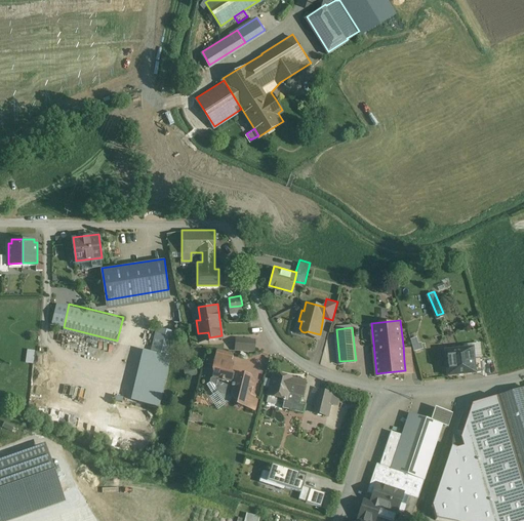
[(255,336),(237,335),(236,348),(254,349),(255,336)]
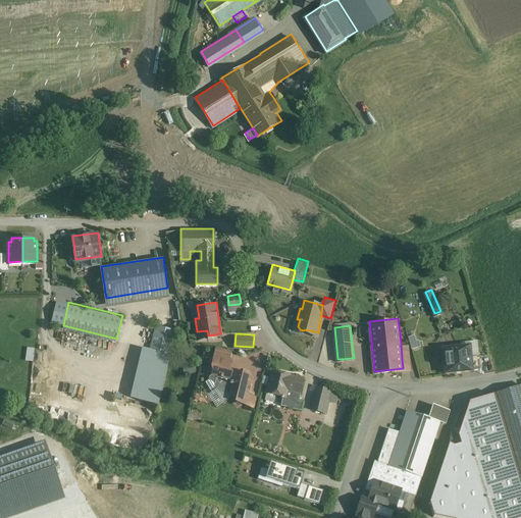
[(132,342),(118,398),(156,407),(169,350),(132,342)]
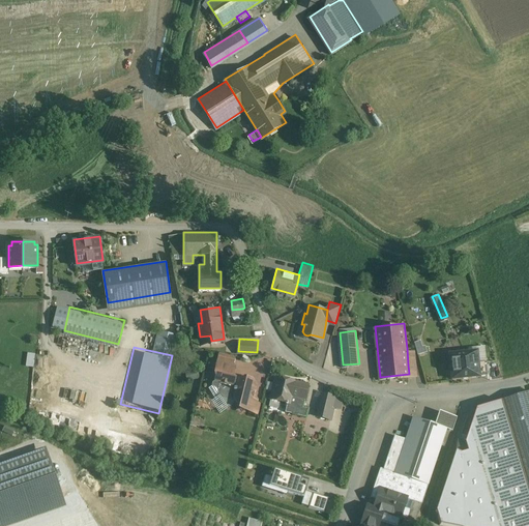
[(414,348),(407,348),(408,364),(415,363),(414,348)]
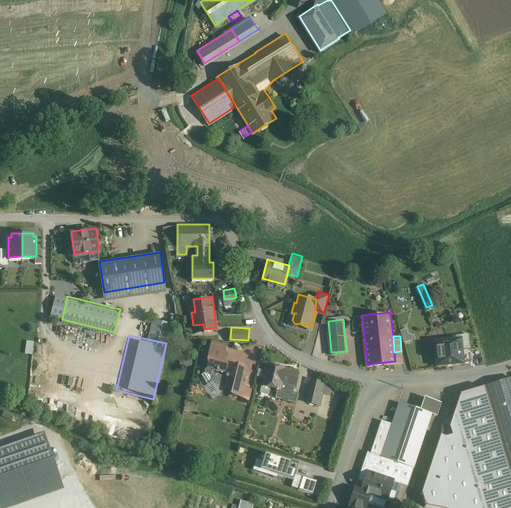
[(461,336),(435,339),(437,364),(464,361),(462,348),(461,336)]
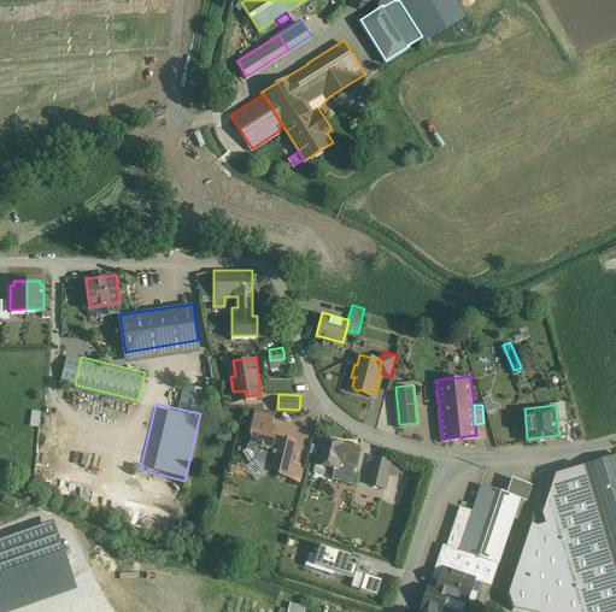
[(42,423),(45,407),(35,406),(33,422),(42,423)]
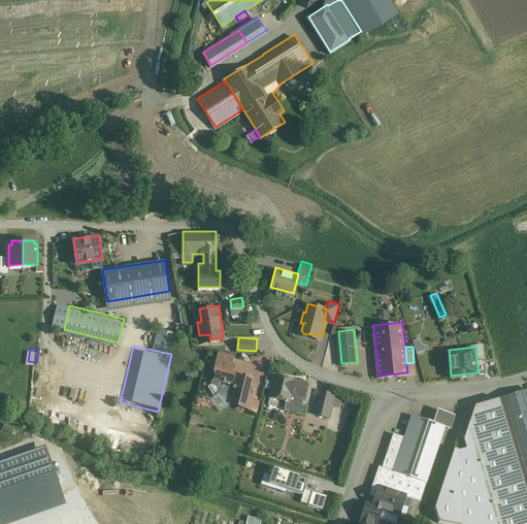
[(485,358),(476,359),(479,372),(486,371),(485,358)]
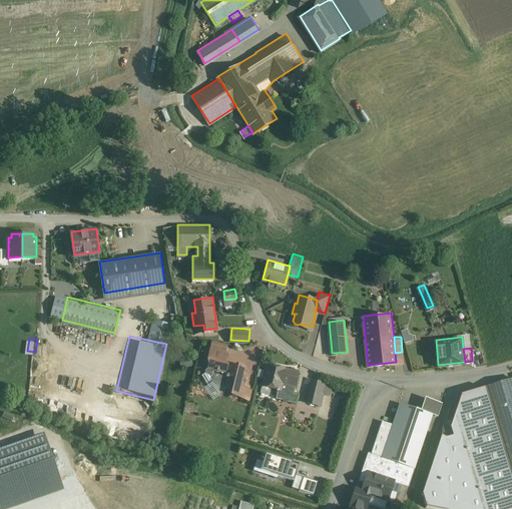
[(227,353),(210,349),(208,359),(209,362),(208,366),(213,367),(212,373),(215,378),(214,382),(220,390),(227,386),(228,388),(243,391),(245,385),(248,371),(245,365),(236,364),(236,366),(227,364),(225,362),(227,353)]
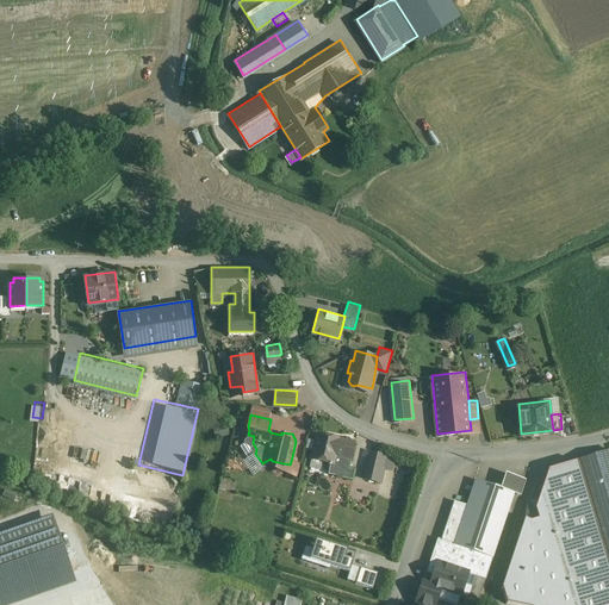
[(356,440),(318,430),(311,456),(323,459),(331,461),(333,453),(342,455),(337,473),(353,476),(355,467),(350,466),(352,457),(352,456),(356,440)]
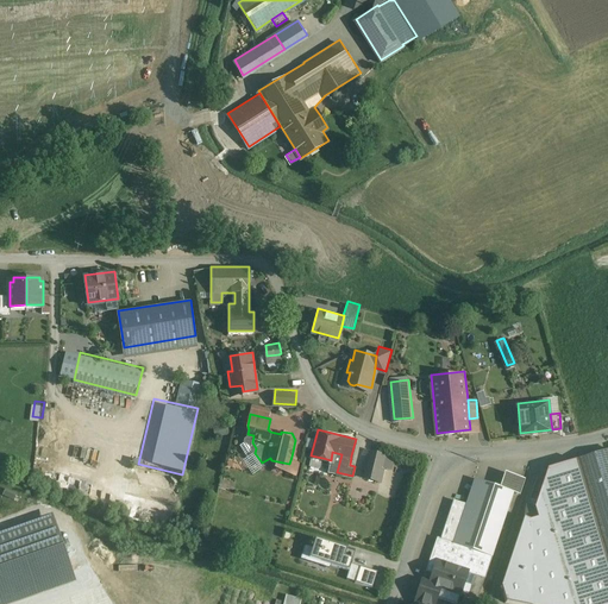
[(254,435),(248,434),(245,436),(244,441),(240,442),(250,457),(255,453),(256,448),(252,442),(254,435)]
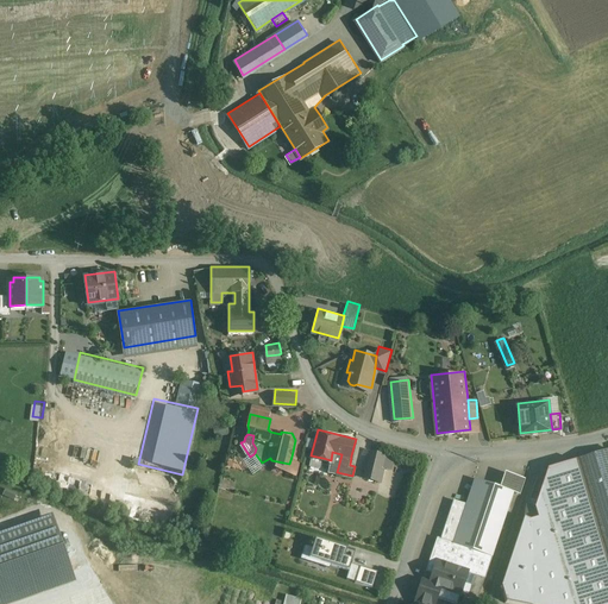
[(607,448),(551,466),(538,505),(541,515),(533,517),(525,515),(502,584),(506,599),(532,603),(607,603),(607,448)]
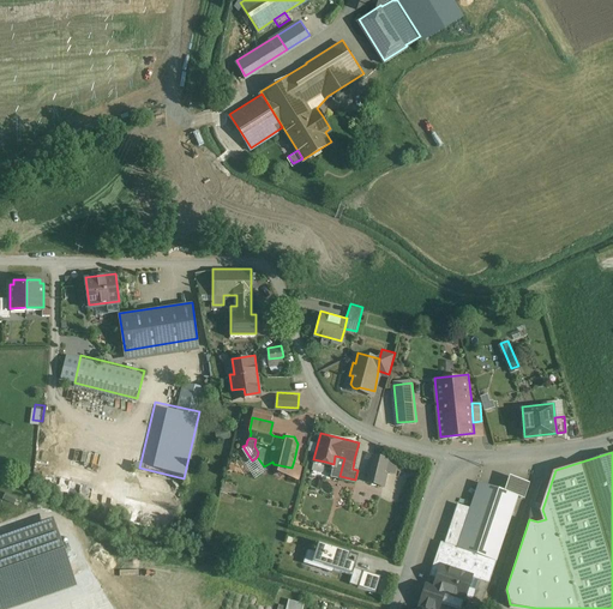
[(390,457),(373,453),(367,478),(384,483),(390,457)]
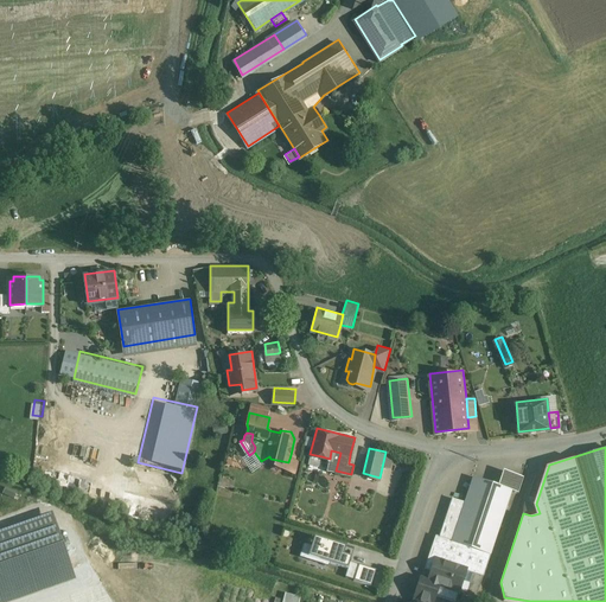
[(321,456),(311,454),(307,466),(319,468),(321,456)]
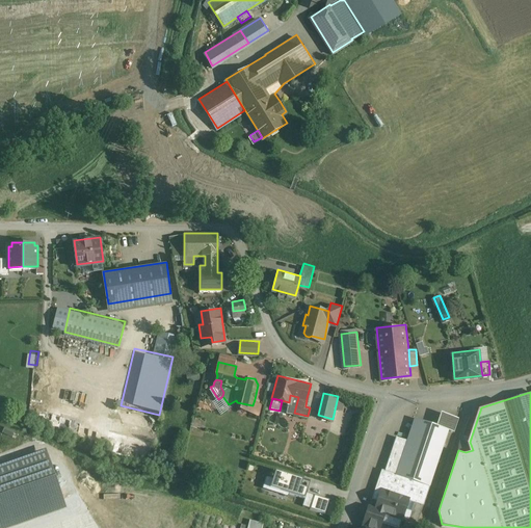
[(262,400),(255,399),(253,405),(251,411),(259,412),(262,400)]
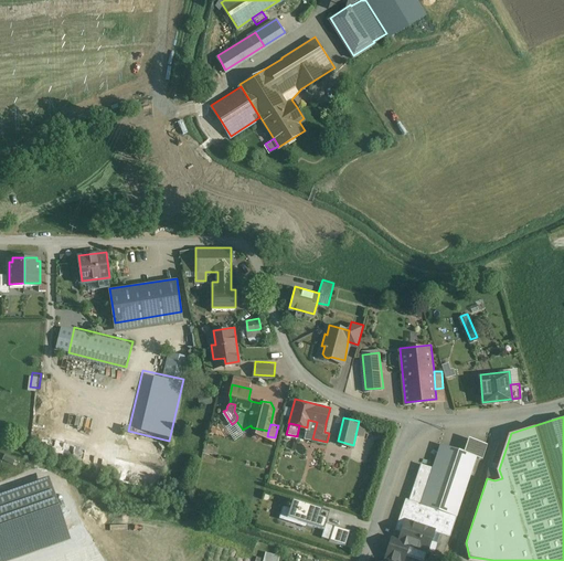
[(488,442),(469,435),(464,451),(477,455),(483,457),(488,442)]
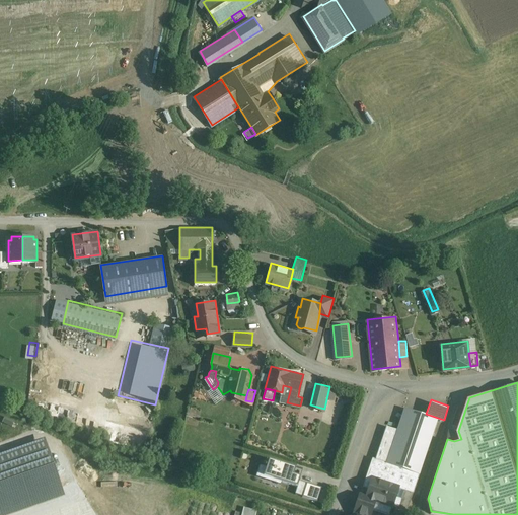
[(426,414),(404,407),(397,427),(387,424),(376,457),(420,471),(438,418),(426,414)]
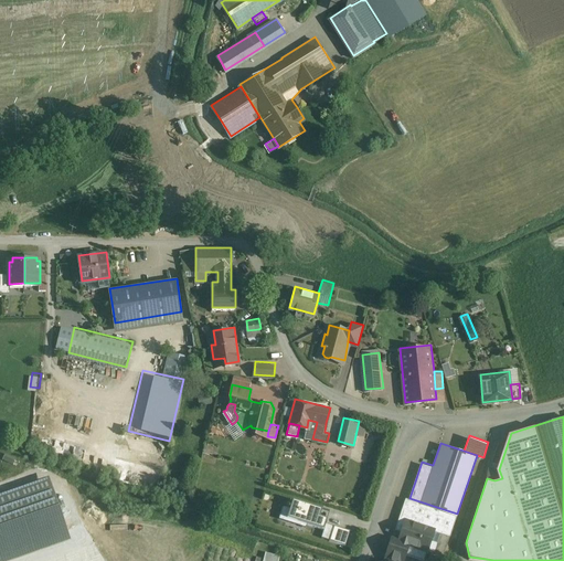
[(52,486),(0,504),(0,550),(66,527),(52,486)]
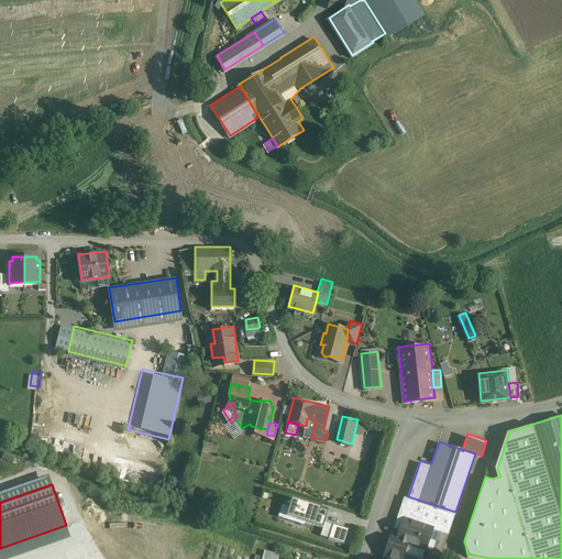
[(321,505),(293,496),(287,514),(323,525),(327,515),(319,513),(321,505)]
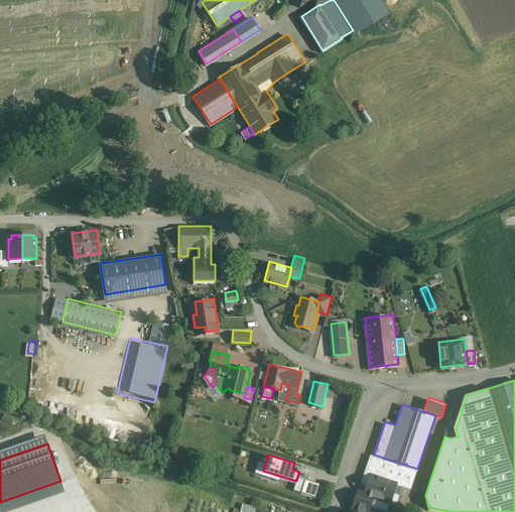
[(417,469),(374,455),(373,459),(369,458),(361,482),(368,484),(371,474),(396,483),(411,488),(417,469)]
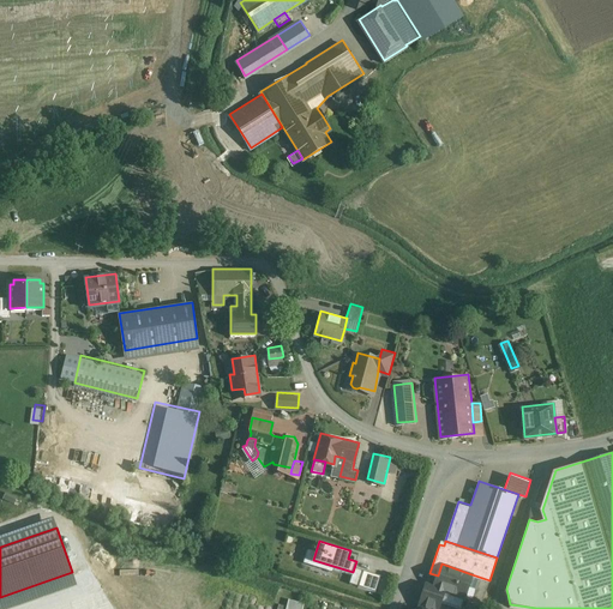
[(472,574),(442,564),(438,576),(442,577),(438,586),(434,585),(434,586),(444,589),(464,596),(468,585),(472,574)]
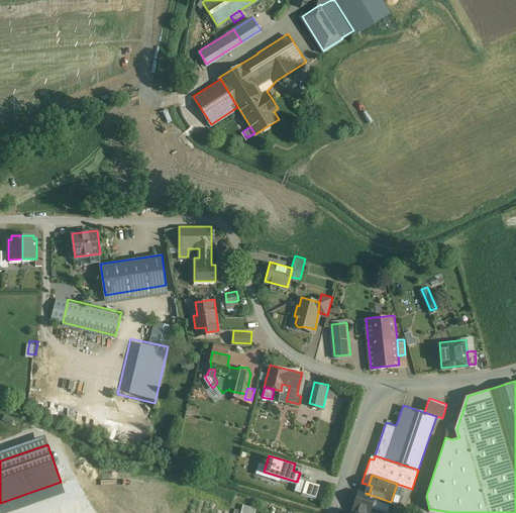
[(412,489),(397,484),(394,493),(400,495),(397,504),(406,507),(412,489)]
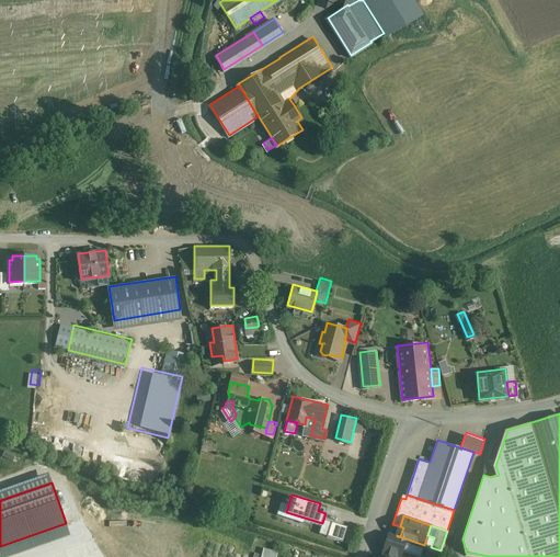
[(397,535),(390,533),(386,546),(402,552),(406,538),(397,536),(397,535)]
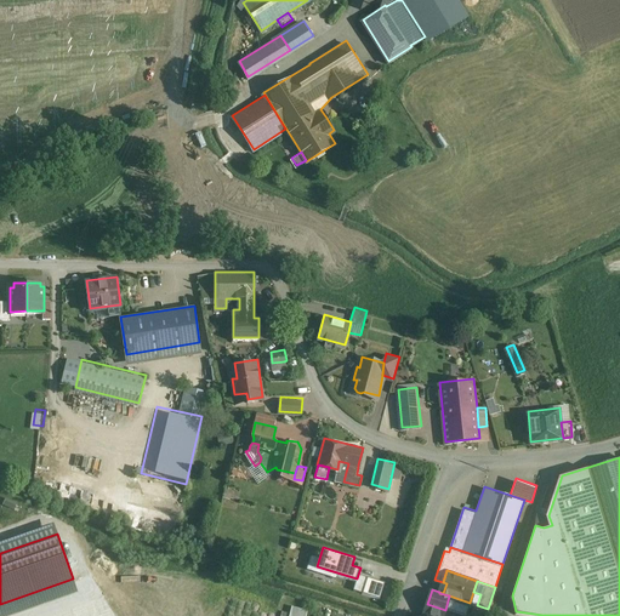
[(306,615),(308,608),(293,604),(289,615),(306,615)]
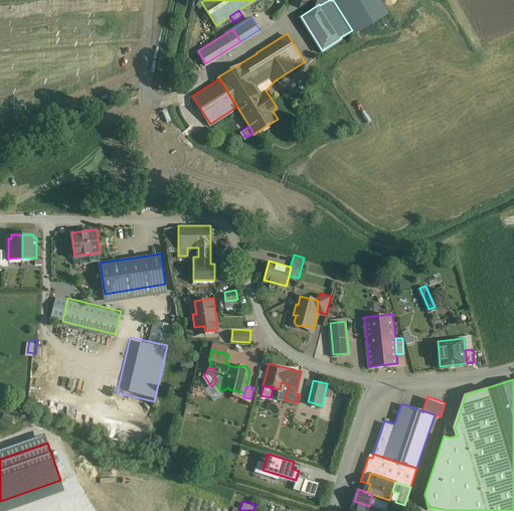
[(366,510),(369,506),(354,501),(351,508),(360,510),(366,510)]
